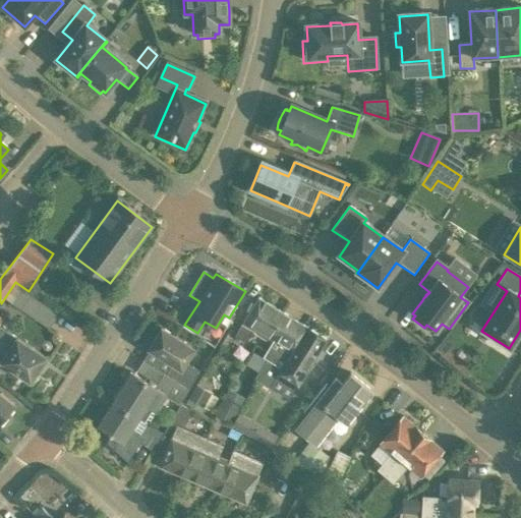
[(29,291),(15,282),(1,303),(2,303),(4,300),(49,331),(58,317),(25,295),(29,291)]
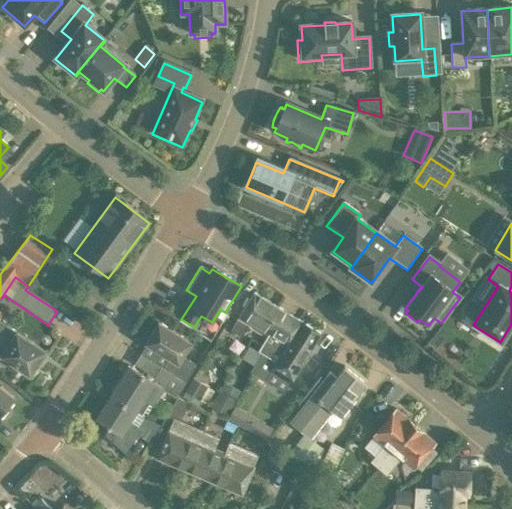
[(278,309),(254,294),(230,332),(241,340),(249,328),(261,336),(278,309)]
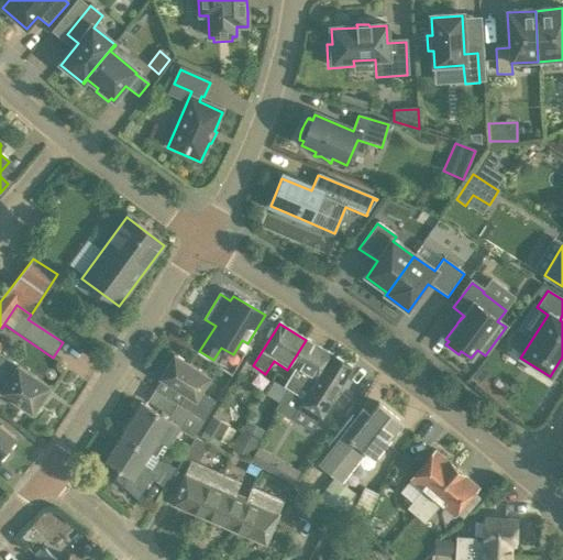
[(313,385),(332,355),(306,340),(287,370),(312,384),(313,385)]
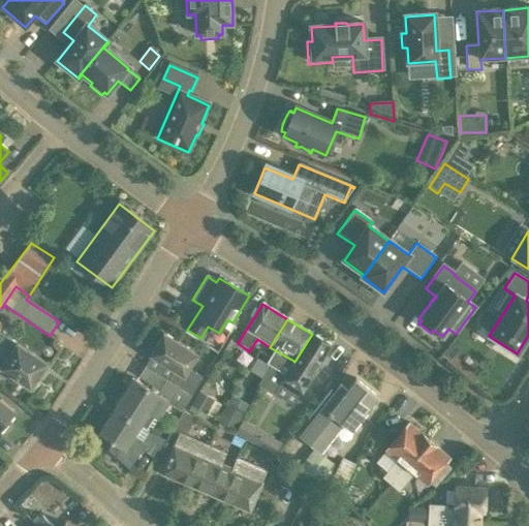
[(45,365),(10,341),(4,336),(0,333),(0,368),(29,389),(45,365)]
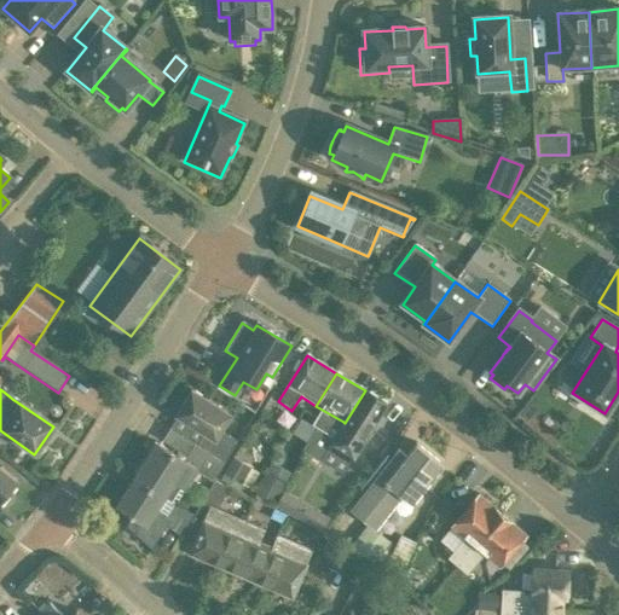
[(345,423),(334,441),(317,431),(302,453),(342,477),(387,405),(365,390),(345,423)]
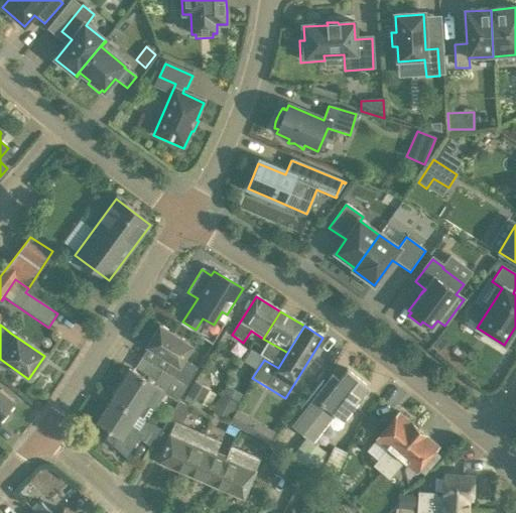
[(182,360),(190,347),(159,327),(146,347),(170,362),(164,372),(187,387),(199,370),(182,360)]
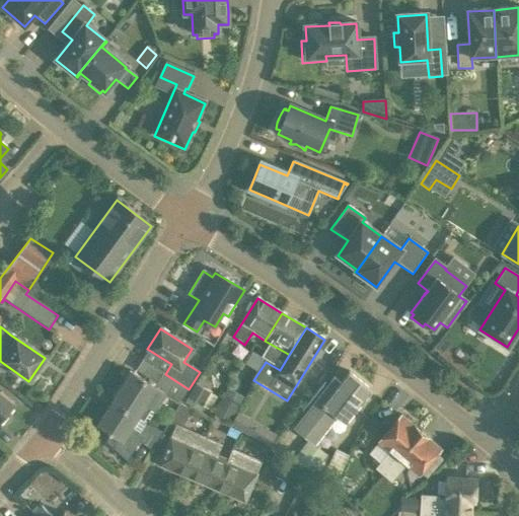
[(131,373),(113,402),(160,434),(160,433),(146,424),(163,396),(175,404),(176,401),(178,402),(186,391),(183,390),(186,389),(161,374),(153,387),(131,373)]
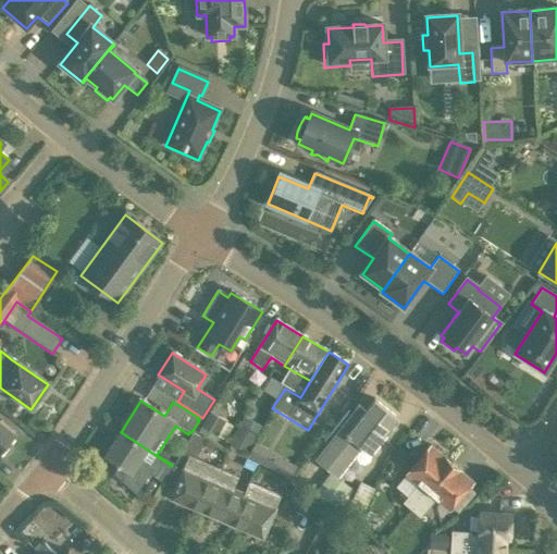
[(316,463),(331,474),(313,496),(336,509),(338,506),(347,514),(355,503),(345,495),(349,489),(337,480),(362,448),(370,454),(398,419),(374,401),(359,420),(353,415),(316,463)]
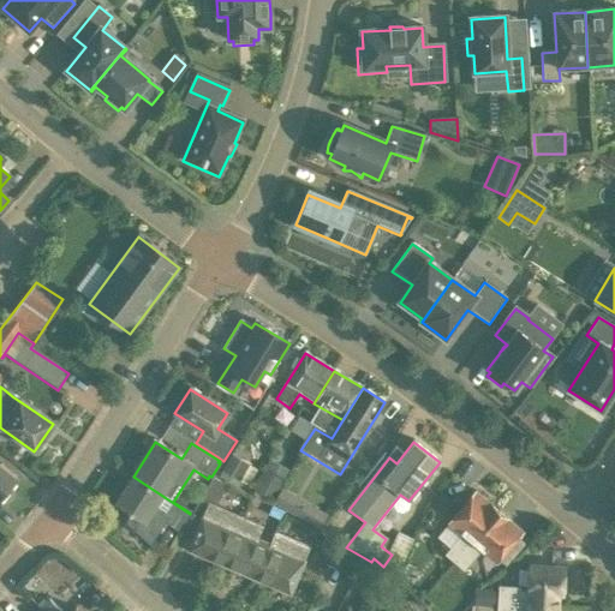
[(232,455),(222,473),(238,481),(248,463),(232,455)]
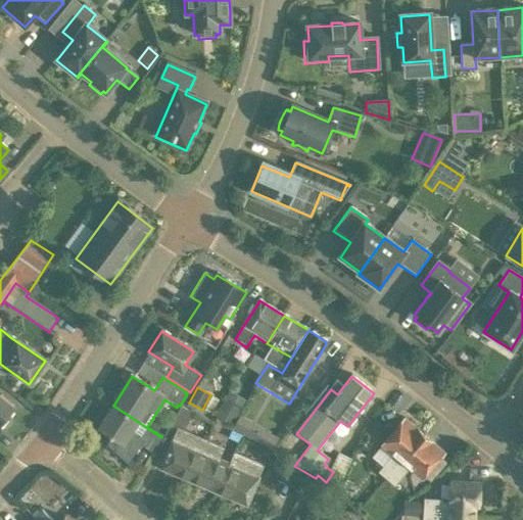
[(0,426),(14,409),(0,396),(0,426)]
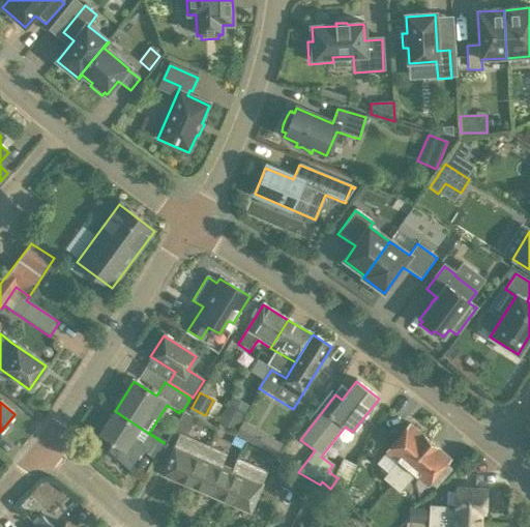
[(228,405),(217,425),(235,434),(245,414),(228,405)]
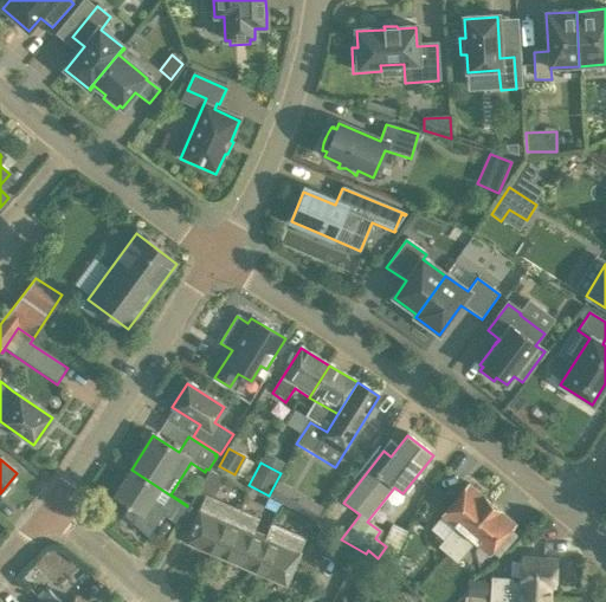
[(175,524),(187,506),(131,470),(114,497),(126,505),(122,512),(149,537),(163,516),(175,524)]
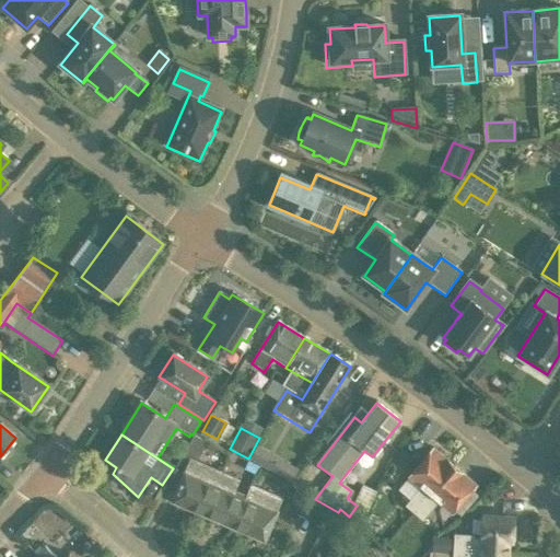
[(189,463),(173,501),(198,512),(220,473),(197,463),(207,445),(194,437),(182,459),(189,463)]
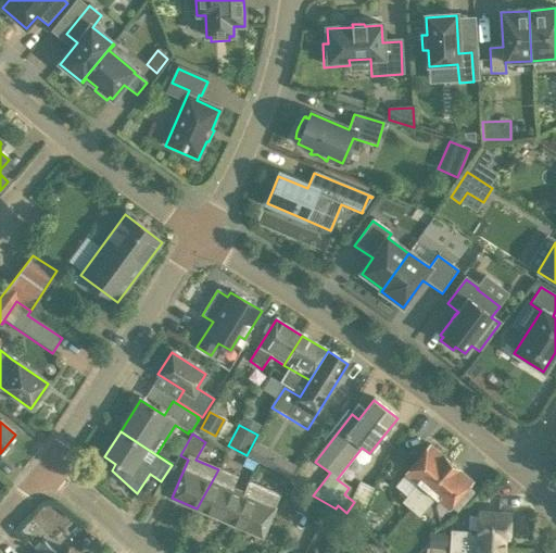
[(275,456),(254,444),(247,459),(267,469),(275,456)]
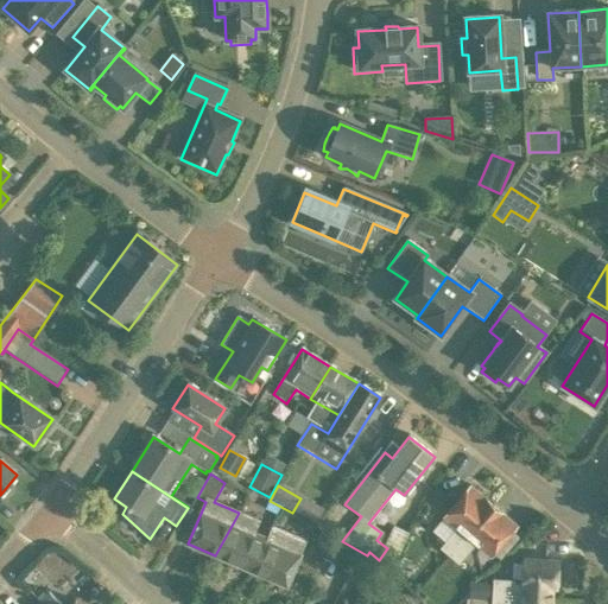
[(469,488),(444,517),(458,529),(428,564),(435,570),(491,506),(469,488)]
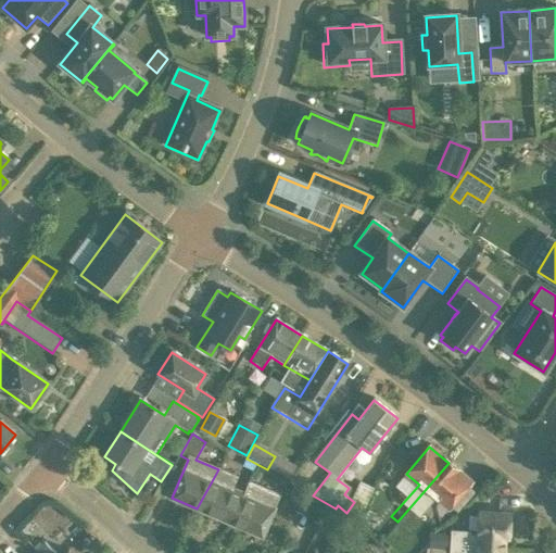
[(397,448),(391,460),(400,467),(408,457),(397,448)]
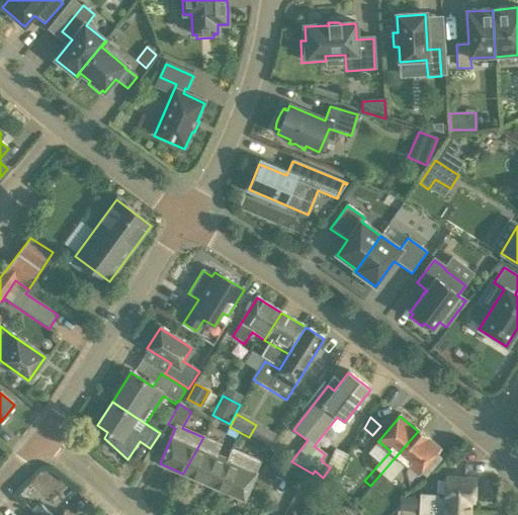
[(229,428),(226,437),(236,441),(239,432),(229,428)]
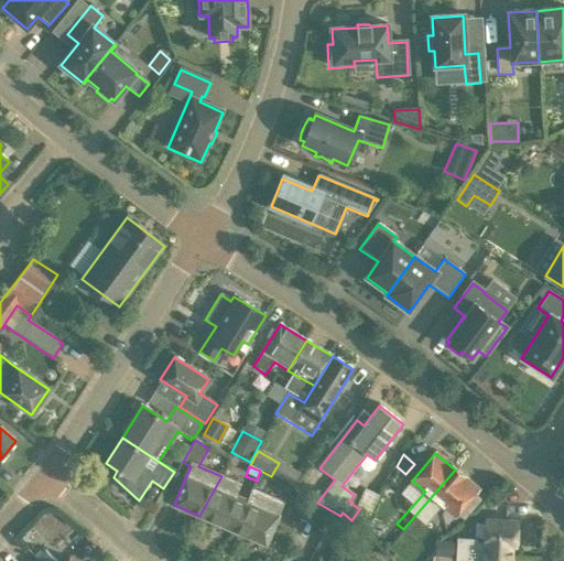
[(478,489),(455,470),(403,529),(407,532),(403,537),(411,542),(443,506),(454,516),(478,489)]
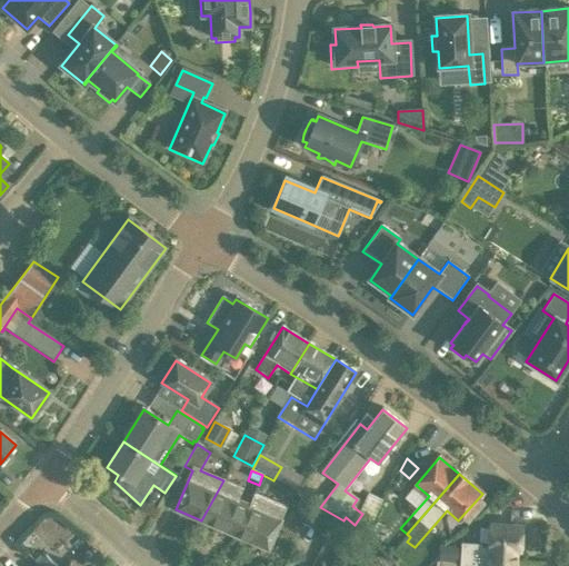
[(226,484),(226,482),(223,480),(201,520),(236,536),(248,507),(236,502),(241,490),(226,484)]
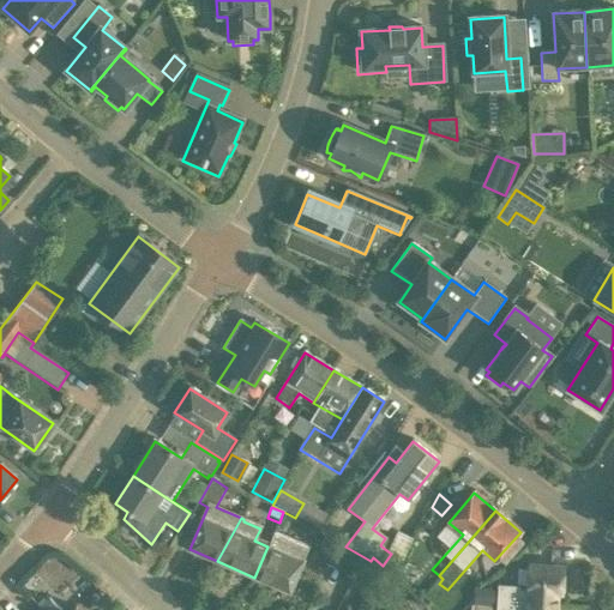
[(289,542),(283,554),(268,547),(254,578),(287,592),(306,549),(289,542)]
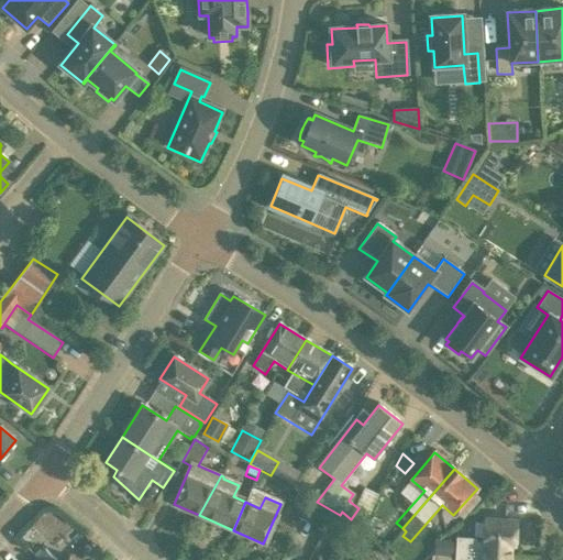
[(340,516),(340,515),(317,502),(310,498),(299,520),(324,533),(334,513),(340,516)]
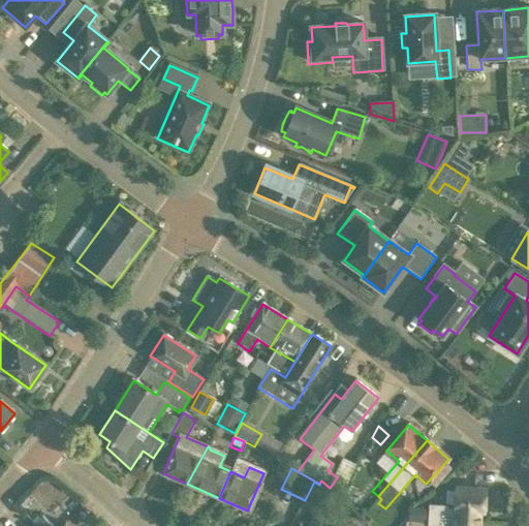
[(428,506),(428,511),(428,521),(454,522),(479,523),(479,514),(484,514),(486,490),(456,488),(454,511),(447,511),(447,506),(428,506)]
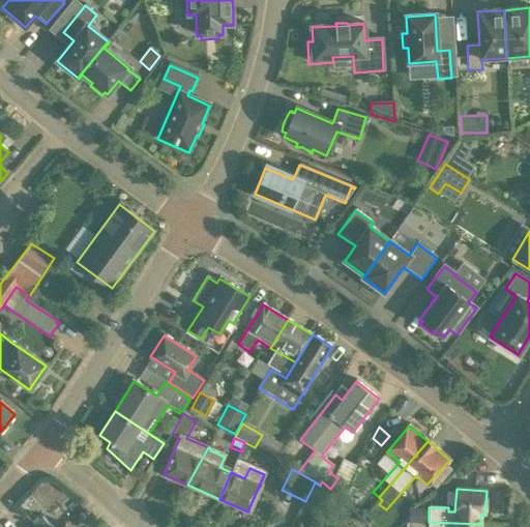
[(429,522),(429,511),(408,510),(408,526),(428,526),(429,522)]
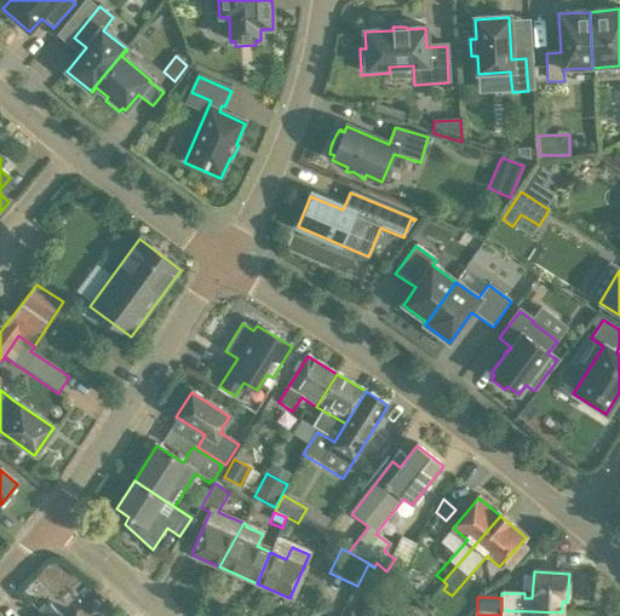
[(59,615),(49,605),(38,615),(59,615)]
